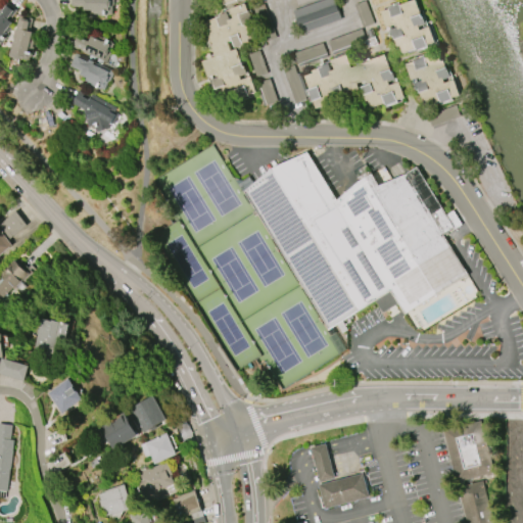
[(72,0),(112,0),(112,4),(110,4),(110,14),(106,14),(106,16),(96,16),(96,14),(89,14),(89,10),(81,10),(81,4),(72,4),(72,0)]
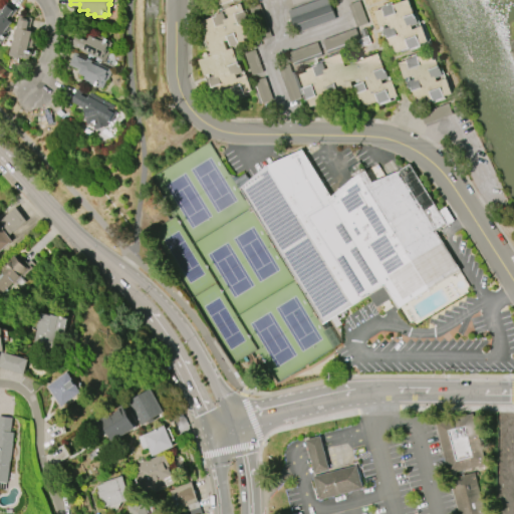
[(289,11),(319,0),(329,0),(336,19),(297,33),(289,11)]
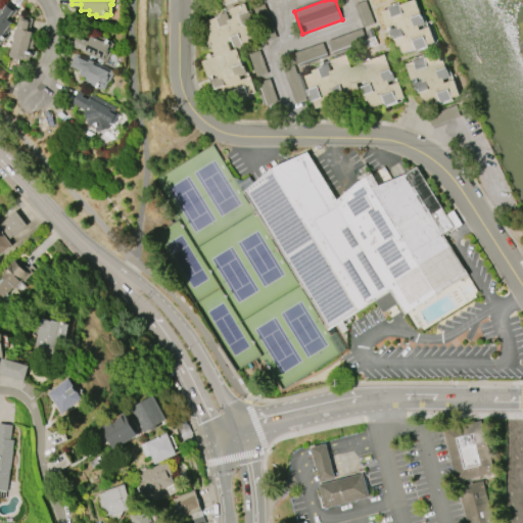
[(363,28),(354,4),(366,0),(374,24),(363,28)]
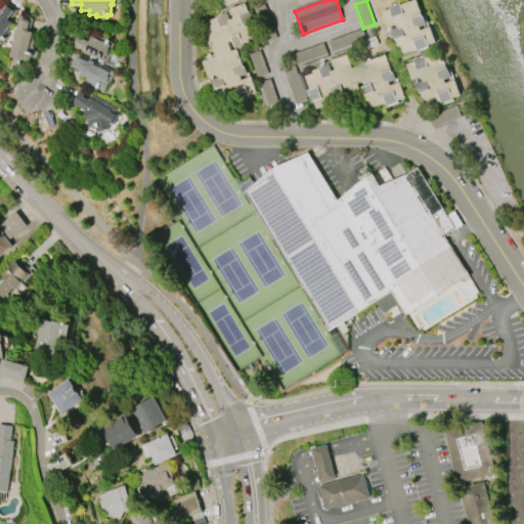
[(382,11),(413,0),(417,0),(422,14),(423,13),(424,17),(425,17),(427,25),(420,27),(422,30),(431,27),(436,43),(429,46),(429,48),(418,52),(417,51),(409,53),(408,52),(403,54),(400,46),(398,47),(394,37),(393,38),(390,30),(397,27),(396,24),(387,27),(382,11)]
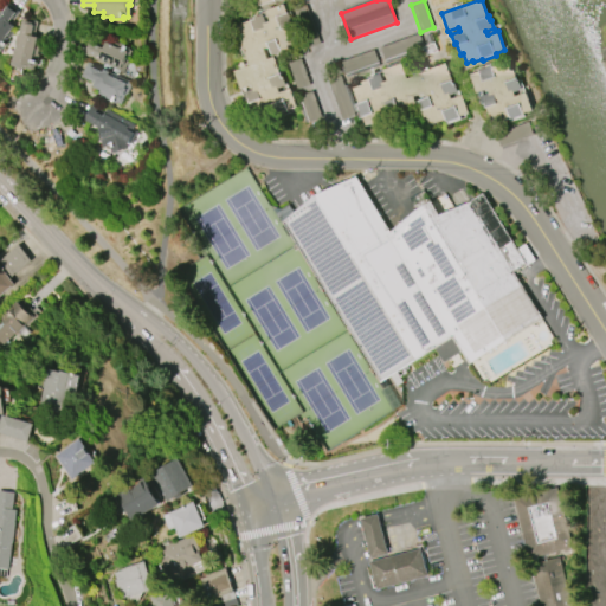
[(0,10),(6,2),(19,12),(10,24),(13,26),(10,31),(12,33),(8,39),(10,40),(0,53),(0,10)]
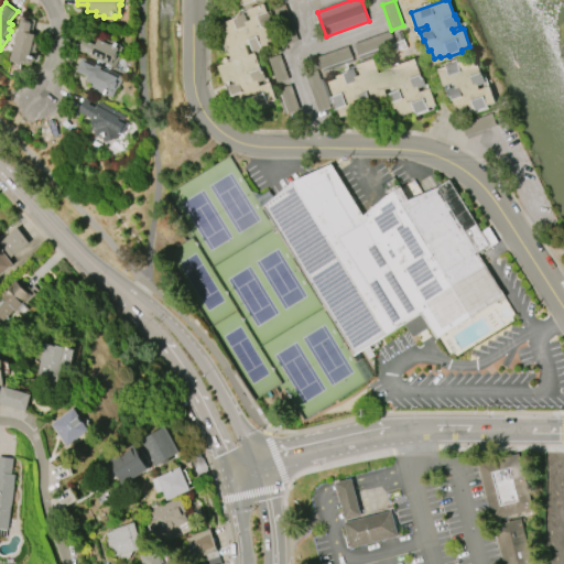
[(248,9),(264,3),(271,24),(270,24),(275,40),(268,42),(270,47),(255,53),(251,44),(246,45),(249,55),(256,53),(262,72),(264,72),(268,79),(259,82),(260,86),(271,82),(277,99),(269,102),(270,105),(257,109),(252,98),(236,104),(229,86),(237,84),(235,78),(225,82),(218,65),(232,61),(231,56),(227,54),(230,53),(226,41),(223,41),(218,25),(220,25),(220,23),(239,18),(238,15),(245,13),(248,21),(252,20),(248,9)]
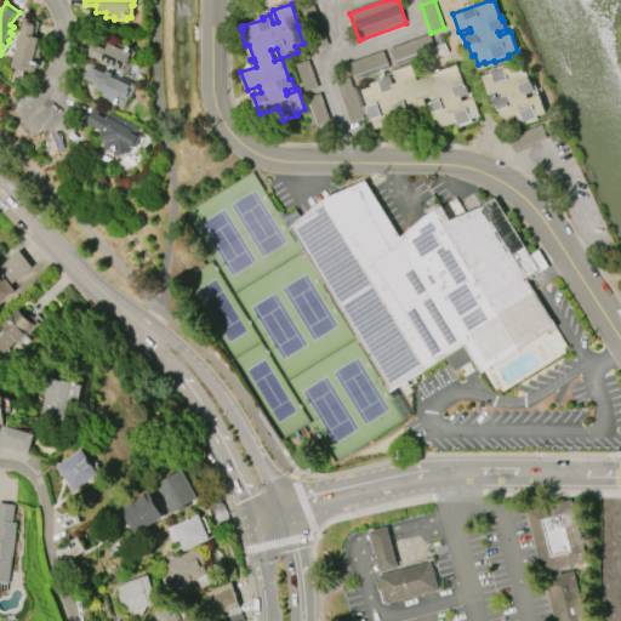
[(314,4),(329,45),(315,50),(301,9),(314,4)]
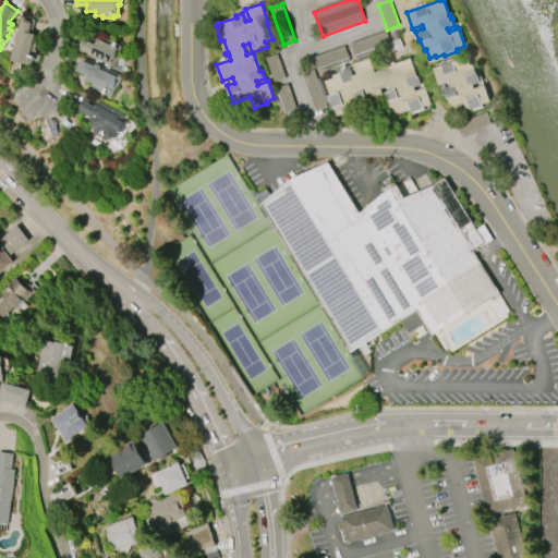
[(9,59),(21,15),(35,20),(32,34),(34,34),(33,41),(36,41),(34,50),(36,50),(33,61),(31,61),(31,64),(21,61),(20,62),(9,59)]
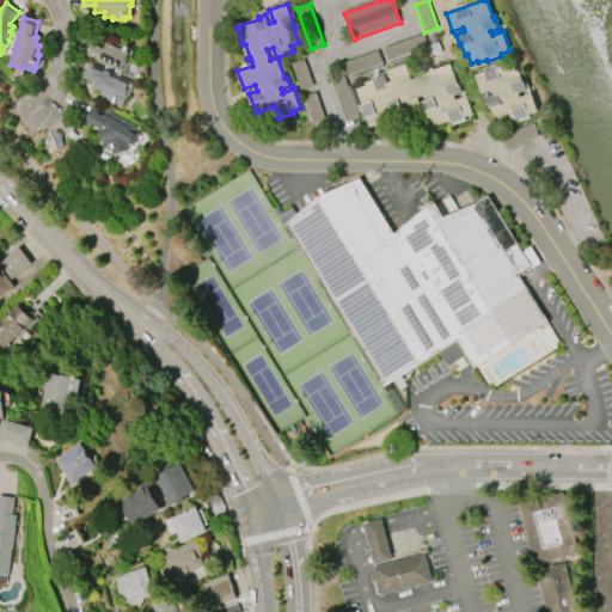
[(384,48),(423,34),(428,47),(389,61),(384,48)]
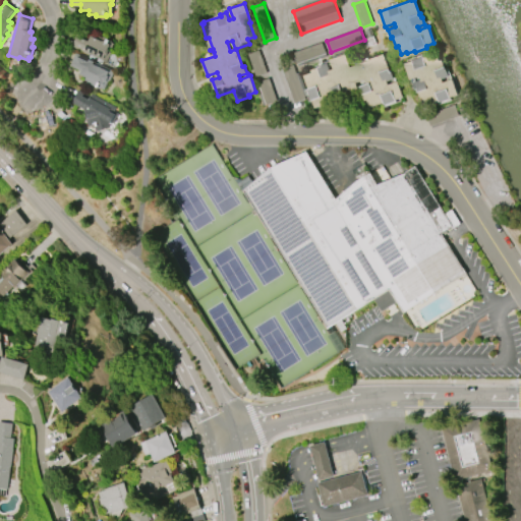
[(70,46),(77,33),(87,38),(88,36),(95,39),(97,35),(114,44),(105,62),(70,46)]
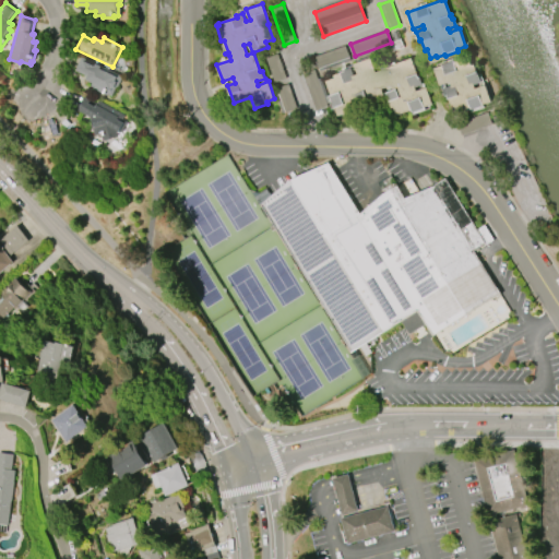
[(314,57),(345,46),(349,60),(319,71),(314,57)]
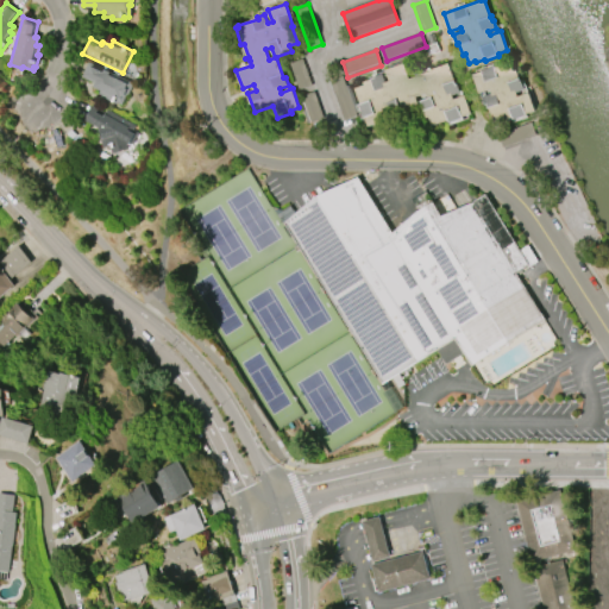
[(299,90),(289,63),(302,58),(312,86),(299,90)]
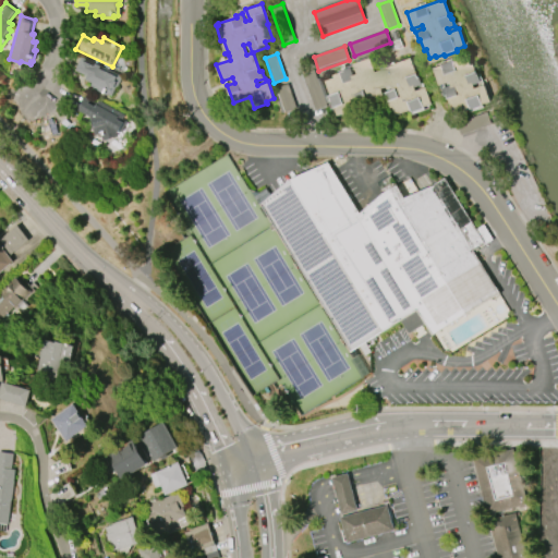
[(77,57),(121,76),(117,86),(114,85),(109,97),(94,91),(95,88),(88,86),(89,83),(81,80),(83,75),(71,70),(77,57)]
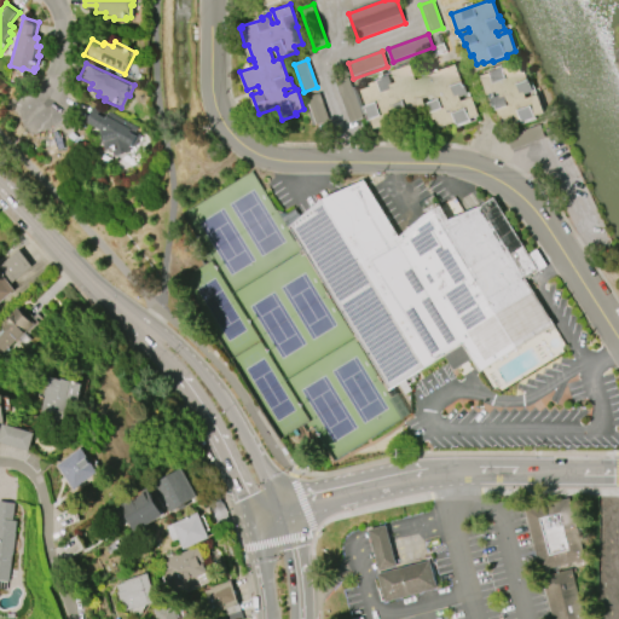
[(538,94),(544,113),(534,116),(536,120),(522,125),(521,121),(503,127),(496,105),(493,106),(491,98),(499,96),(498,91),(486,94),(480,76),(491,73),(490,71),(503,67),(503,69),(519,63),(522,73),(526,71),(530,84),(531,84),(533,91),(525,94),(526,99),(538,94)]
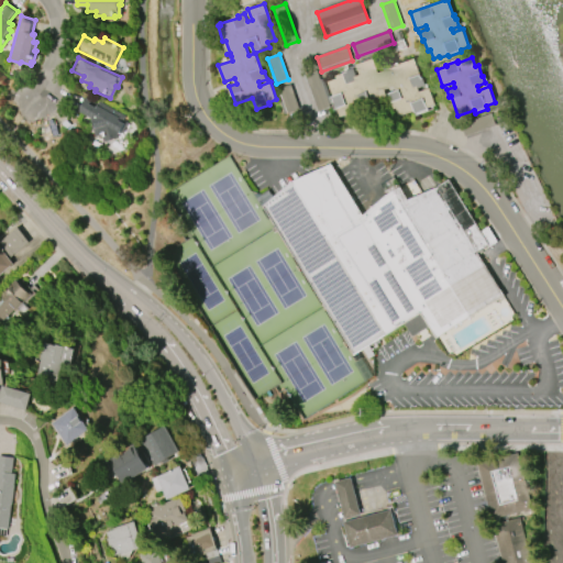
[(397,65),(414,58),(421,78),(423,78),(426,86),(418,88),(419,91),(429,88),(435,105),(427,108),(429,111),(416,116),(415,111),(399,117),(396,108),(395,109),(393,102),(390,102),(387,95),(395,91),(393,86),(384,89),(386,96),(362,103),(361,98),(352,101),(355,108),(357,108),(359,111),(341,117),(338,109),(335,109),(331,97),(333,96),(328,81),(337,78),(335,76),(348,72),(346,70),(353,68),(356,76),(360,75),(356,65),(373,59),(378,74),(383,72),(385,67),(386,70),(397,66),(397,65)]
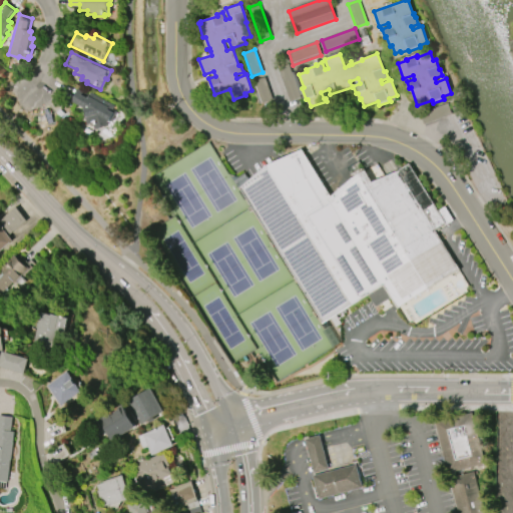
[(290,101),(278,68),(289,63),(301,97),(290,101)]
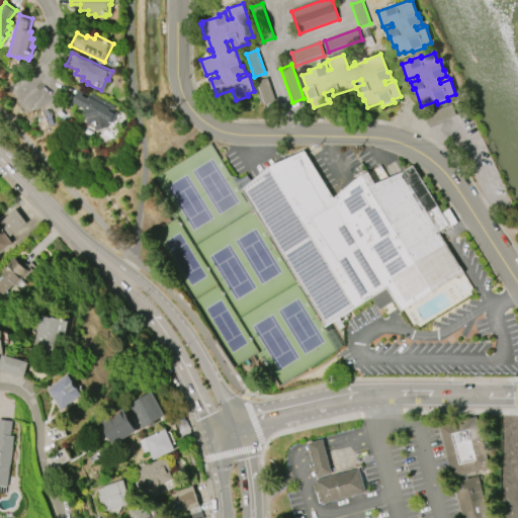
[(264,104),(256,82),(267,78),(275,101),(264,104)]
